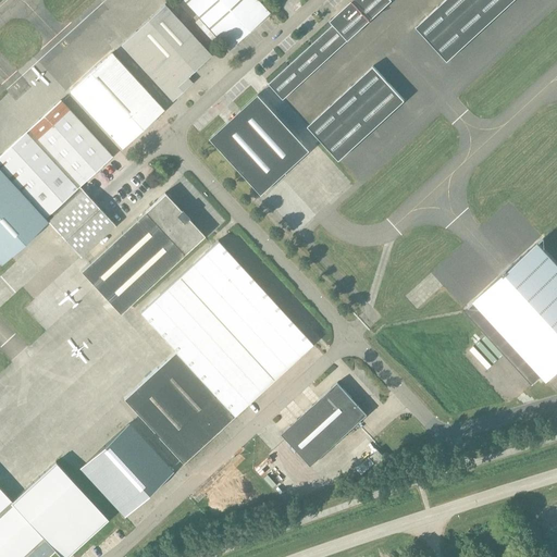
[(269,13),(256,0),(183,0),(229,50),(269,13)]
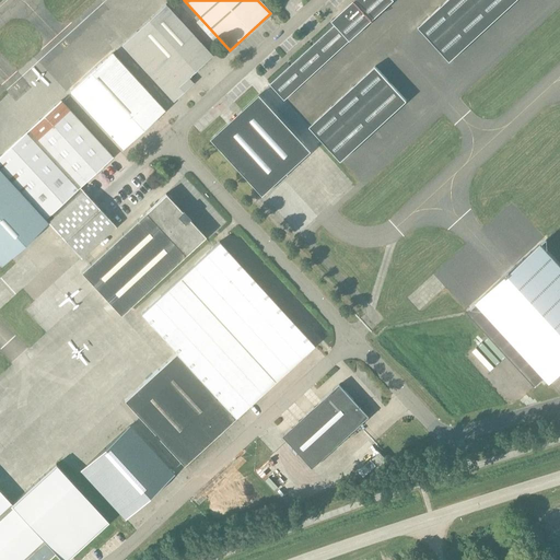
[(292,65),(270,84),(284,101),(306,80),(328,60),(350,41),(372,21),(394,0),(354,0),(353,1),(333,21),(331,21),(335,25),(314,45),(292,65)]
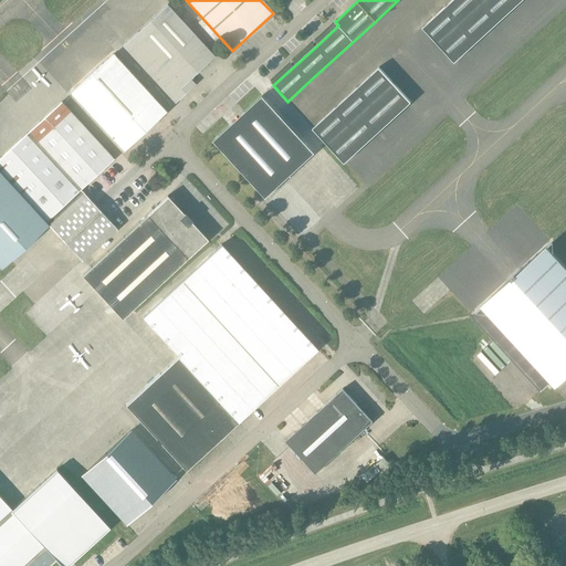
[(452,0),(422,28),(454,63),(522,0),(452,0)]
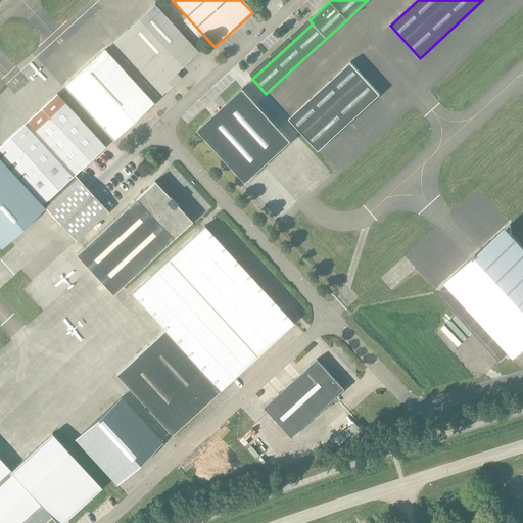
[(113,43),(161,95),(180,79),(176,73),(198,52),(154,5),(113,43)]
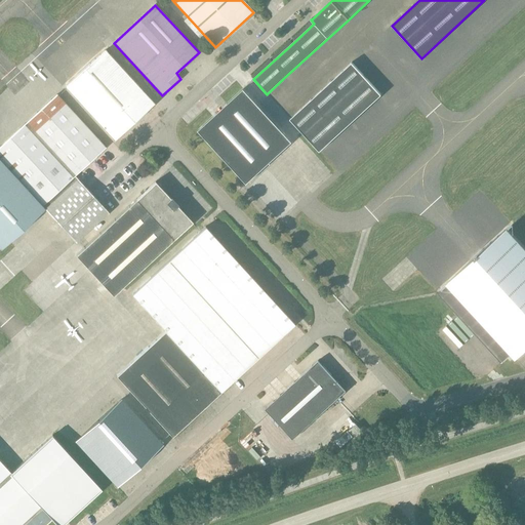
[(106,50),(66,87),(115,140),(139,118),(144,117),(145,112),(154,104),(106,50)]
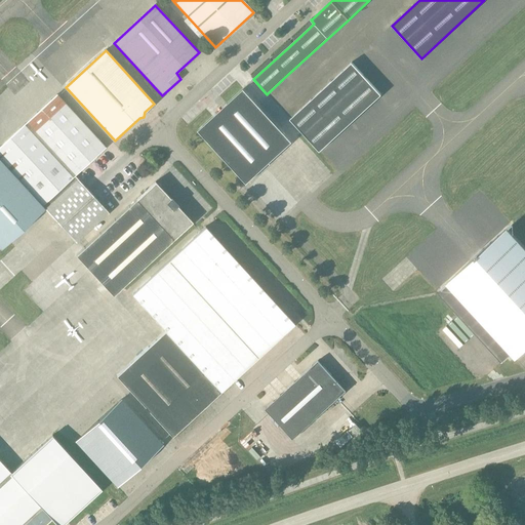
[(289,120),(319,152),(381,95),(352,63),(289,120)]
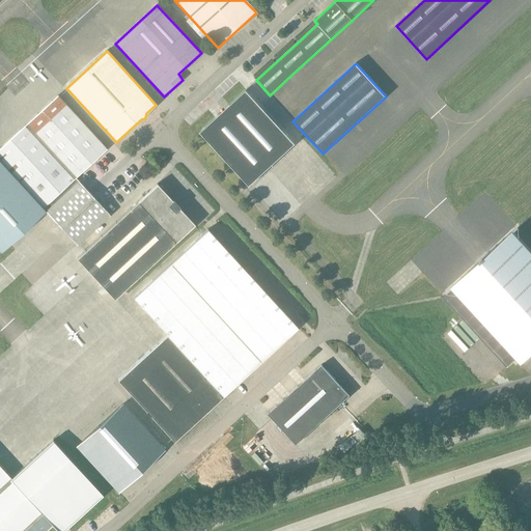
[(200,133),(249,186),(295,144),(246,90),(200,133)]
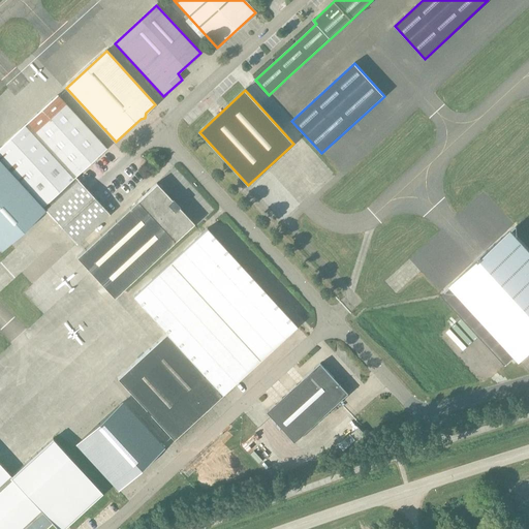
[(58,96),(0,149),(0,160),(35,199),(31,204),(41,215),(45,211),(76,244),(110,214),(75,178),(106,149),(58,96)]
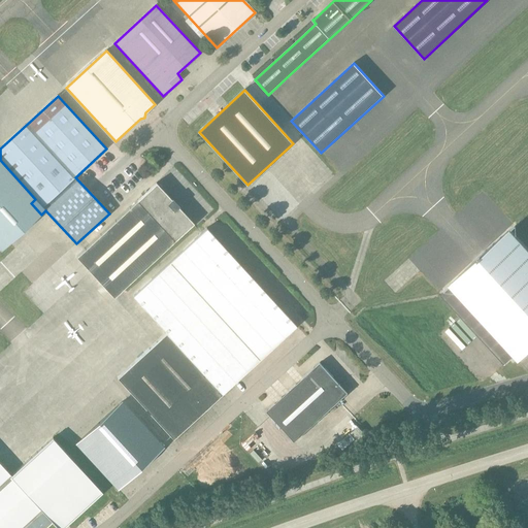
[(35,199),(0,160),(0,250),(1,252),(41,215),(31,203),(35,199)]
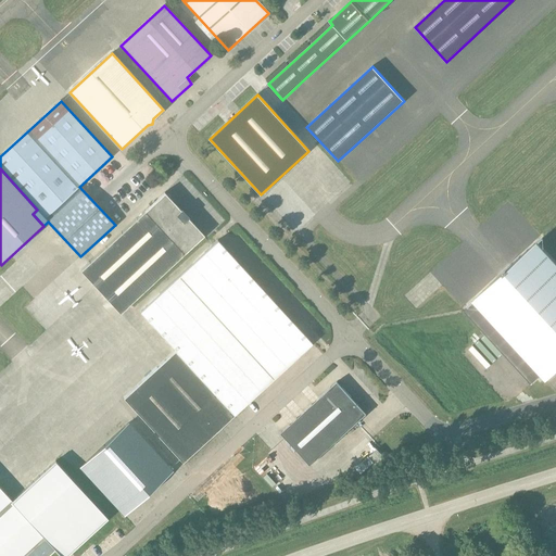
[(80,270),(119,314),(184,254),(204,236),(164,193),(144,212),(80,270)]
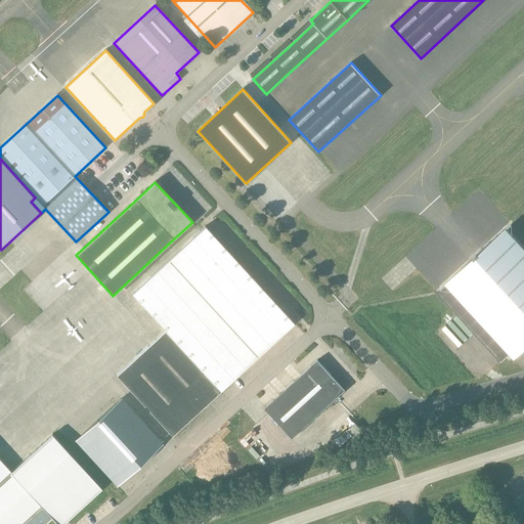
[(166,332),(220,391),(294,323),(205,227),(133,294),(167,331),(166,332)]
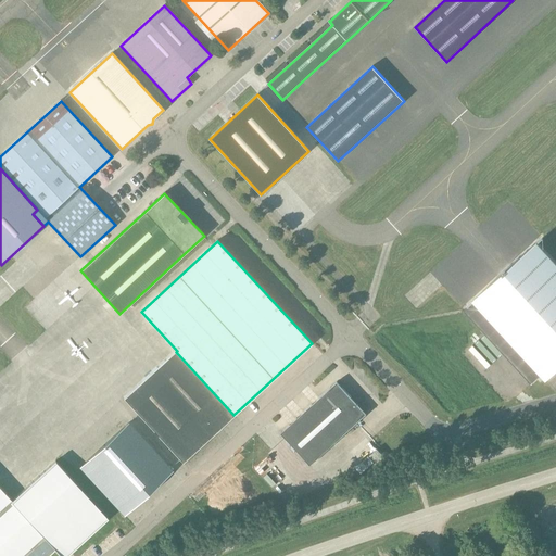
[(506,272),(474,302),(465,311),(531,384),(533,382),(532,382),(541,375),(545,380),(547,379),(546,378),(555,368),(555,263),(536,243),(506,272)]
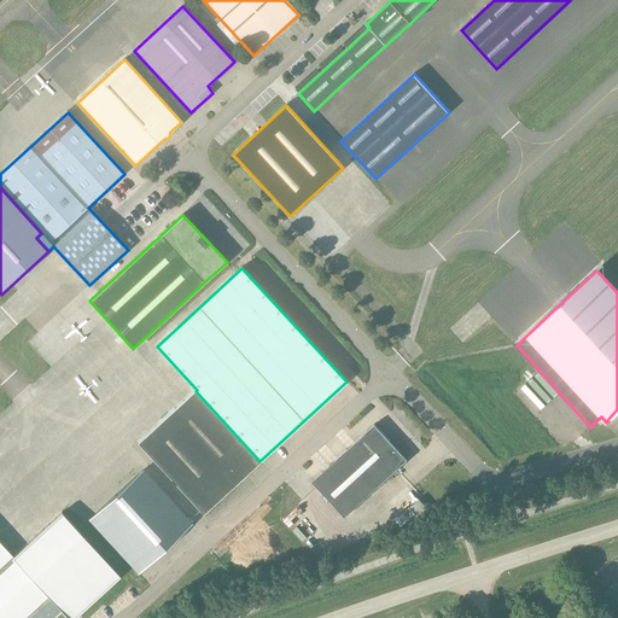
[(260,461),(196,391),(138,443),(203,514),(260,461)]
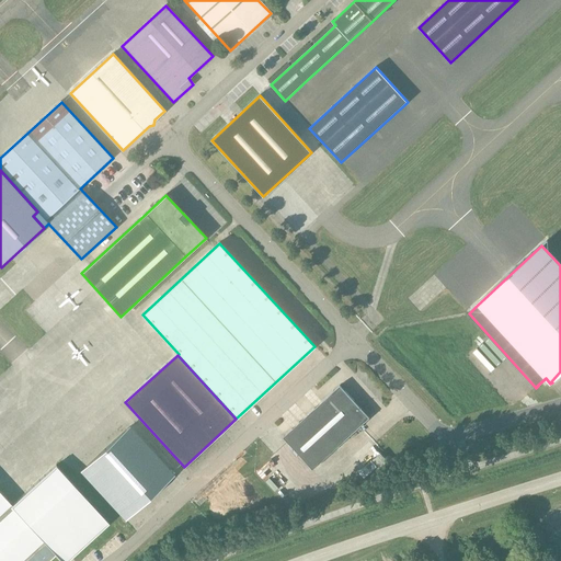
[(283,437),(312,470),(345,441),(344,438),(366,418),(353,403),(355,402),(340,386),(283,437)]
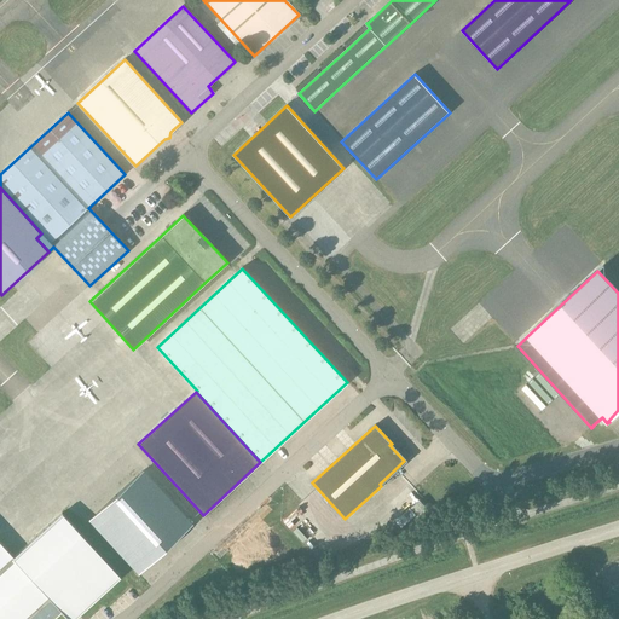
[(143,472),(90,521),(131,566),(139,574),(192,525),(143,472)]
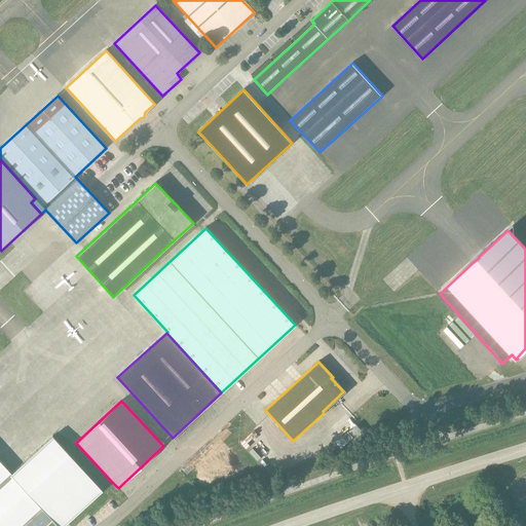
[(349,431),(355,438),(358,441),(365,435),(357,425),(349,431)]
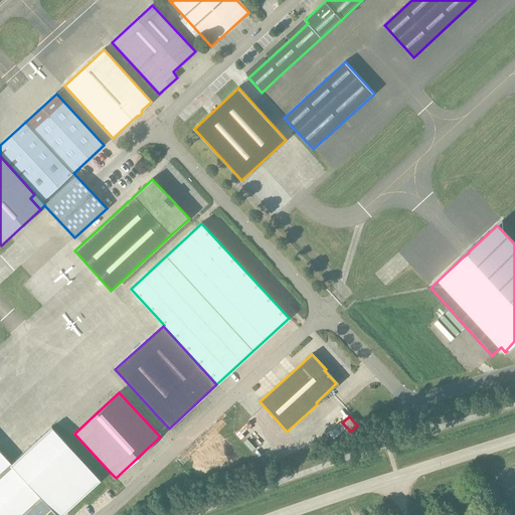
[(246,435),(253,423),(248,419),(241,431),(246,435)]
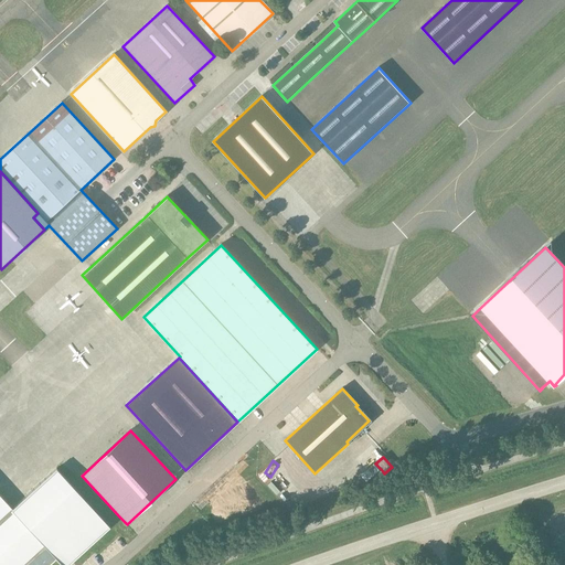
[(62,564),(67,564),(97,537),(109,526),(56,469),(12,510),(0,496),(0,564),(49,564),(56,558),(62,564)]
